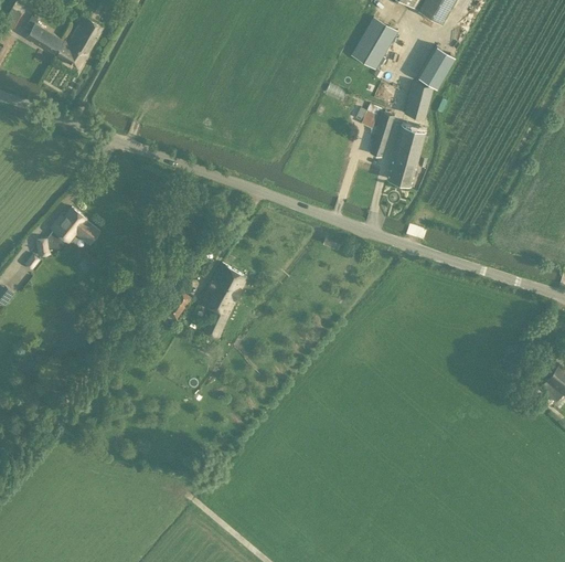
[(422,0),(397,0),(416,11),(422,0)]
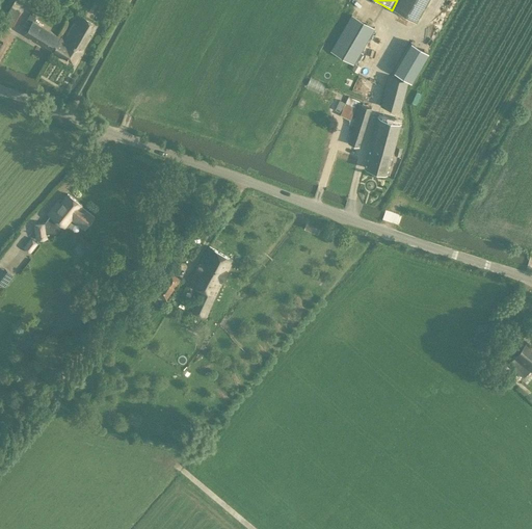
[(430,0),(400,0),(394,11),(416,25),(430,0)]
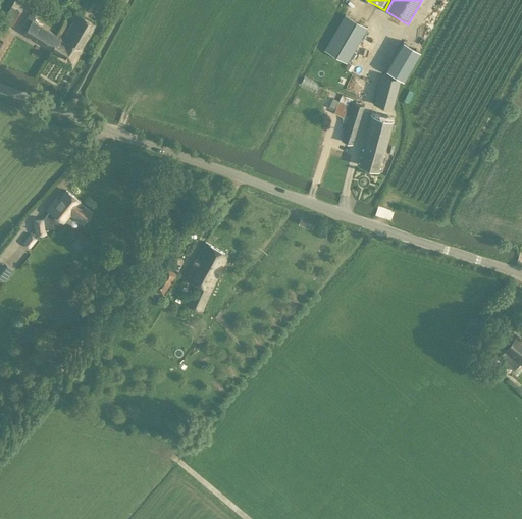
[(13,28),(20,15),(11,10),(4,22),(13,28)]
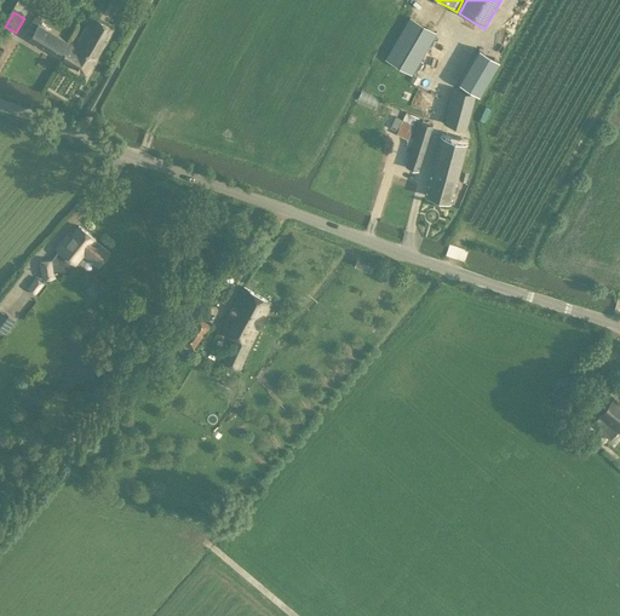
[(62,62),(68,52),(67,51),(69,46),(39,28),(41,22),(35,18),(30,27),(36,30),(29,42),(62,62)]
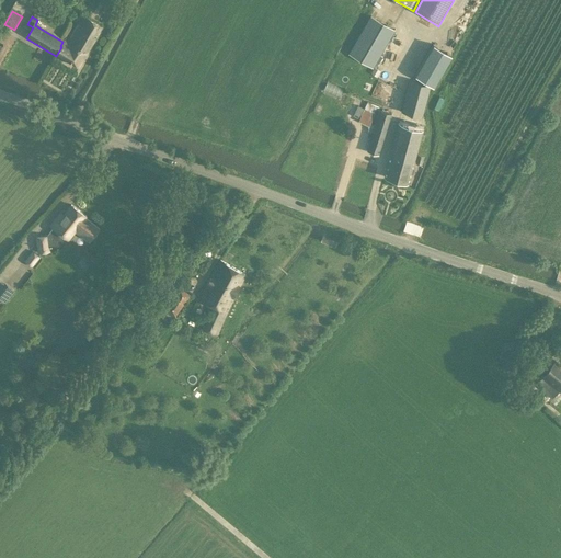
[(64,43),(61,47),(56,56),(79,69),(102,30),(83,18),(67,45),(64,43)]
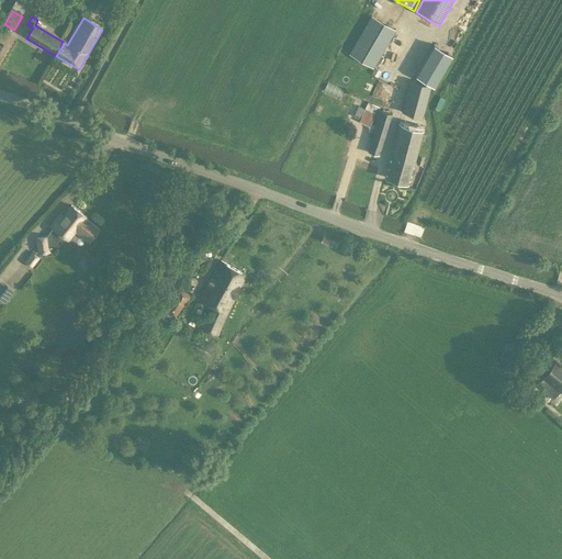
[(371,19),(349,57),(373,70),(394,32),(371,19)]
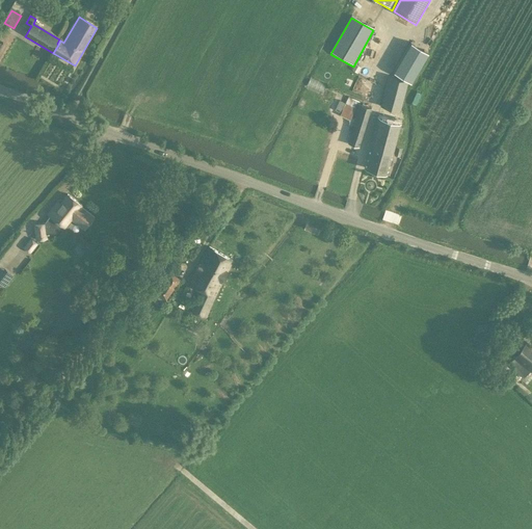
[(0,43),(4,45),(8,34),(0,30),(0,43)]
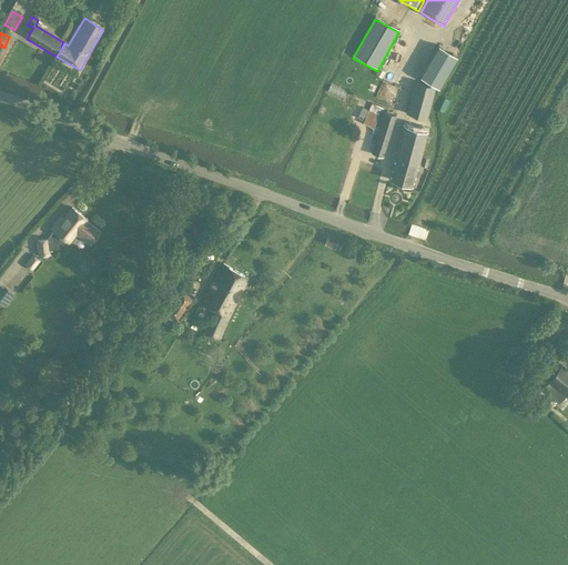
[(438,48),(421,79),(438,90),(457,59),(438,48)]
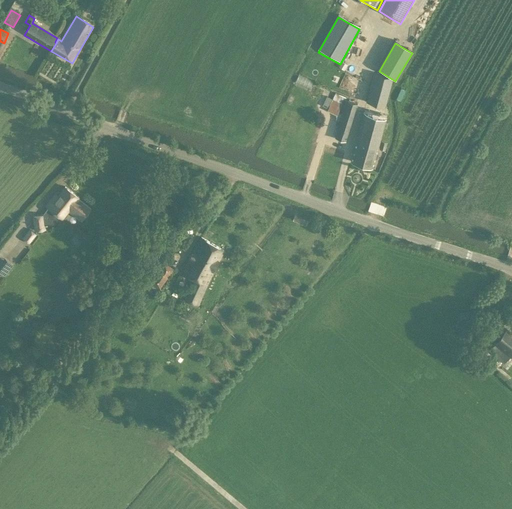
[(384,109),(392,81),(374,76),(366,104),(384,109)]
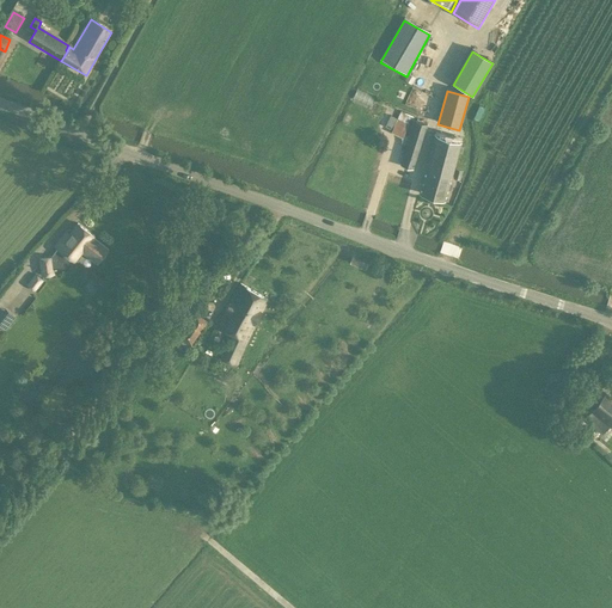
[(403,141),(408,129),(412,121),(402,115),(398,122),(391,118),(385,129),(392,133),(391,135),(403,141)]
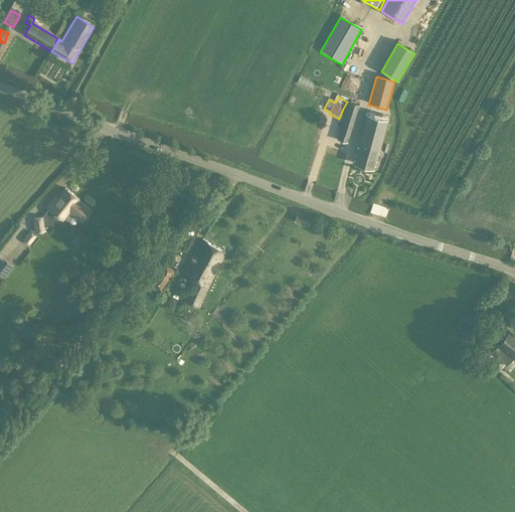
[(343,125),(337,141),(347,145),(359,108),(347,104),(342,118),(340,117),(338,123),(340,124),(343,125)]
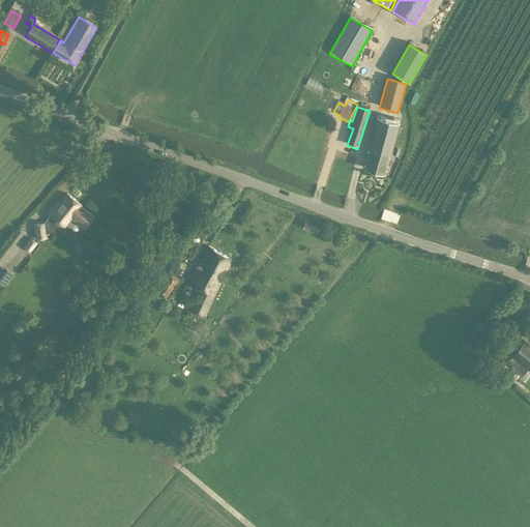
[(377,119),(366,157),(363,170),(385,175),(399,125),(377,119)]
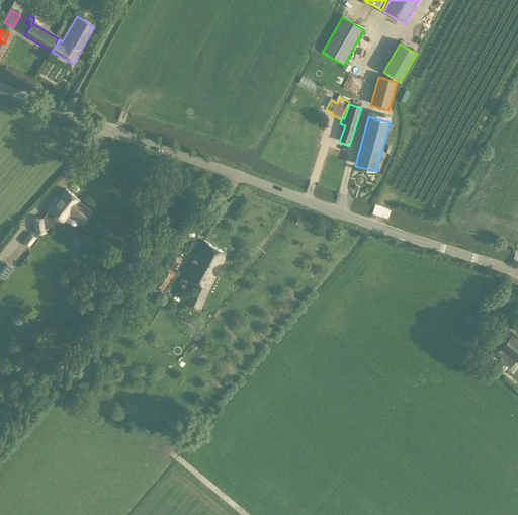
[(66,191),(50,213),(44,221),(33,222),(35,236),(46,235),(45,231),(55,230),(60,222),(63,224),(71,213),(84,224),(92,215),(78,204),(80,202),(66,191)]
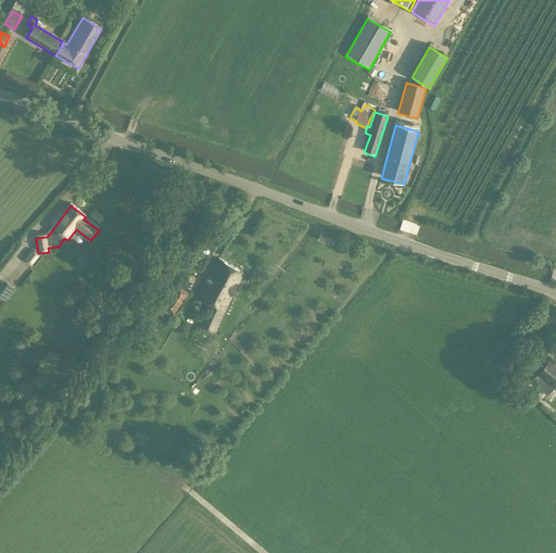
[(32,251),(24,262),(32,267),(39,258),(32,251)]
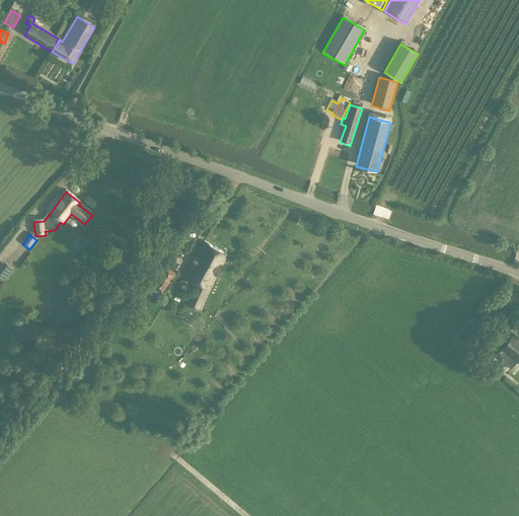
[(210,292),(227,256),(205,243),(183,279),(199,287),(190,307),(201,312),(210,292)]
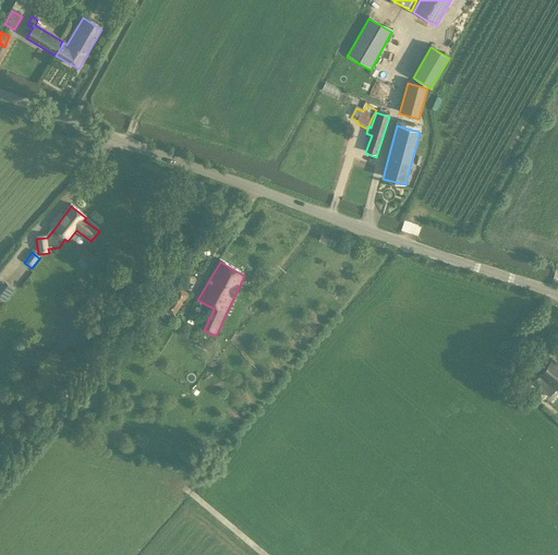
[(172,318),(187,298),(173,288),(159,309),(172,318)]
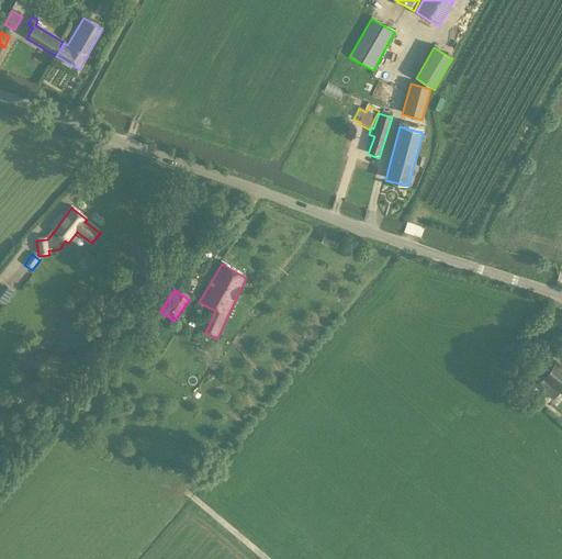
[(561,394),(561,392),(561,369),(555,364),(543,378),(543,379),(561,393),(561,394)]
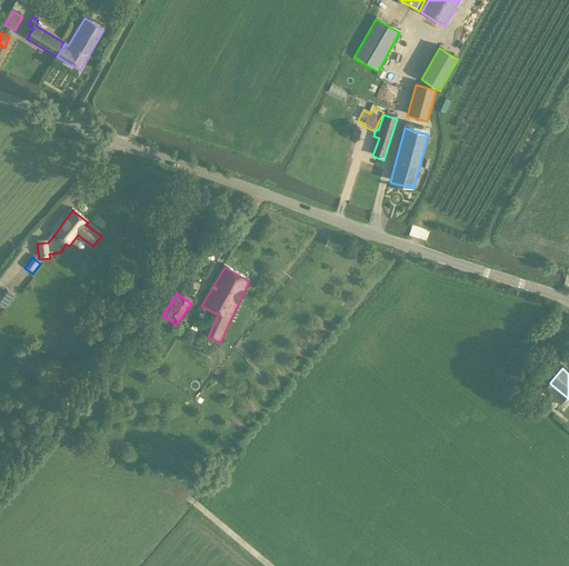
[(568,398),(550,384),(543,391),(543,393),(561,407),(568,398)]
